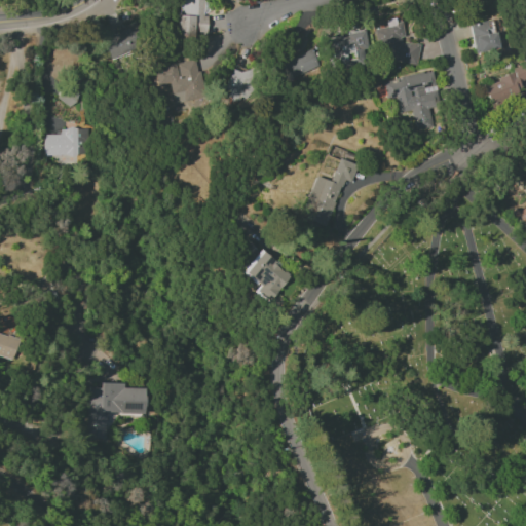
[(178,0),(177,36),(204,37),(205,0),(178,0)]
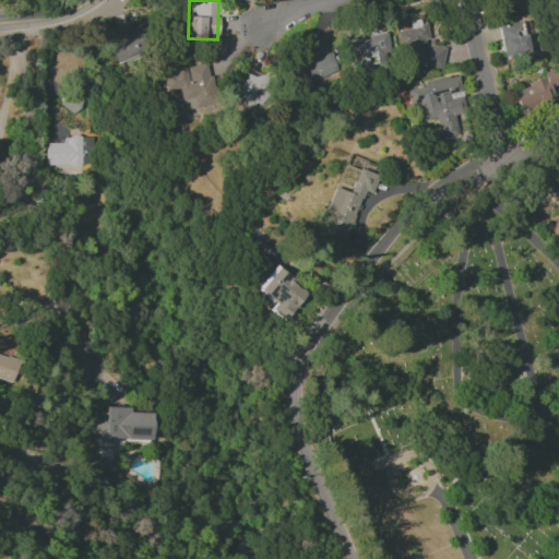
[(447,47),(427,45),(428,36),(426,24),(411,21),(409,28),(396,32),(401,51),(407,52),(405,62),(433,67),(435,67),(443,68),(447,47)]
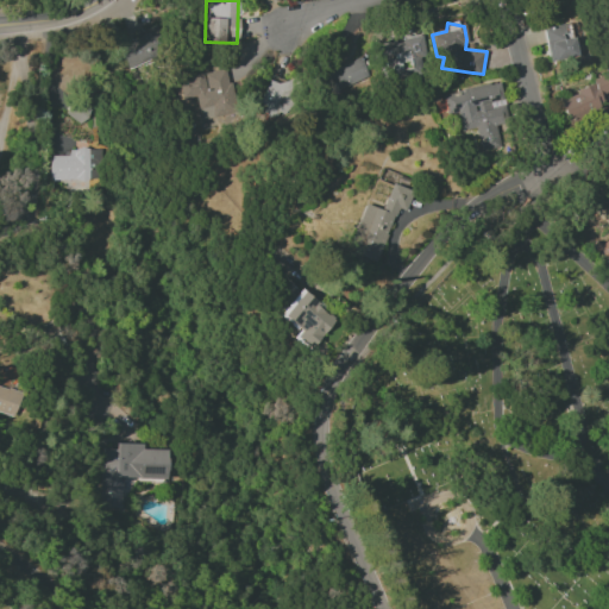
[(544,29),(551,62),(577,56),(572,33),(564,35),(562,25),(544,29)]
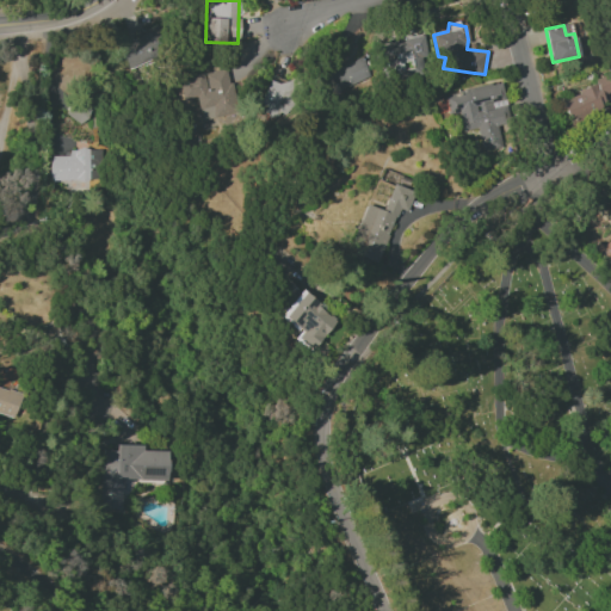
[(118,41),(127,68),(162,57),(154,30),(118,41)]
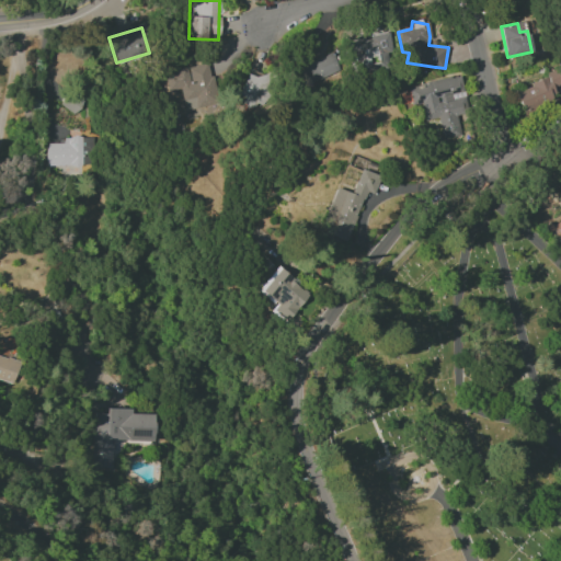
[(356,72),(376,68),(375,60),(393,56),(389,32),(350,41),(356,72)]
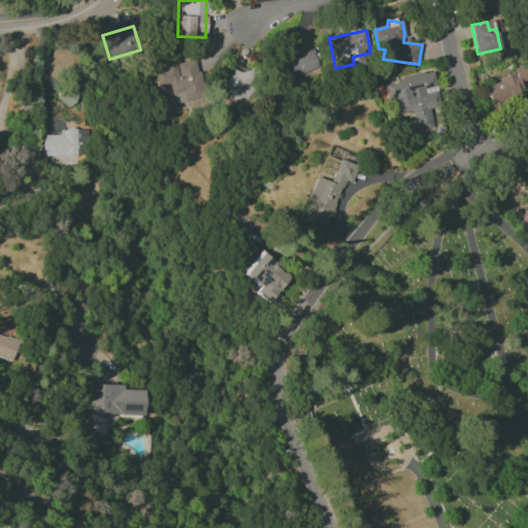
[(320,70),(314,48),(274,61),(281,81),(320,70)]
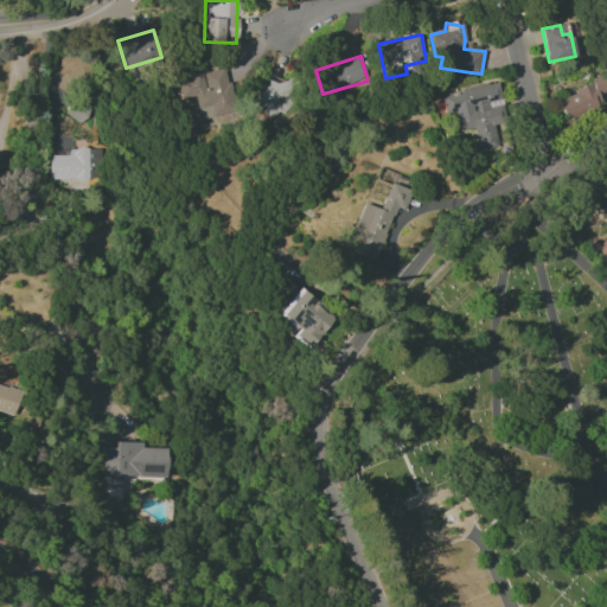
[(178,78),(181,100),(196,96),(200,123),(232,117),(224,70),(178,78)]
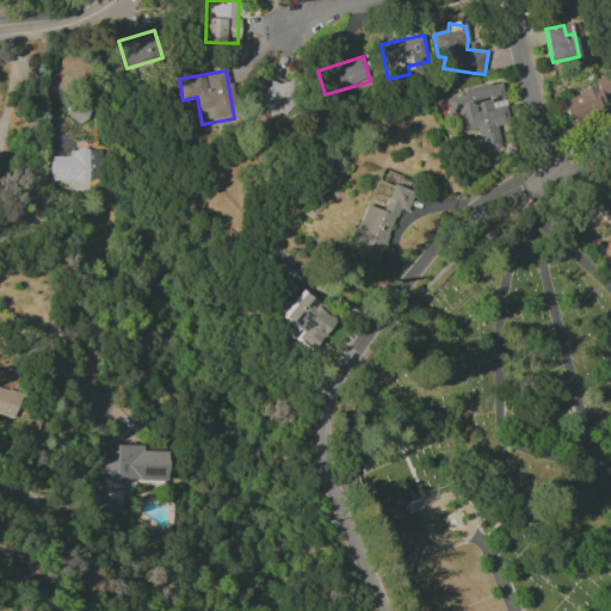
[(296,84),(270,78),(260,113),(287,119),(296,84)]
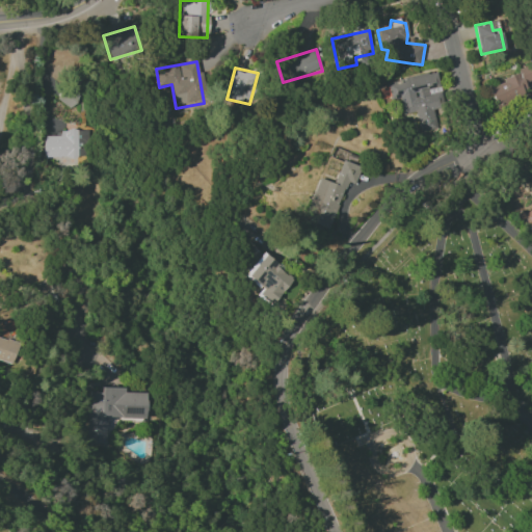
[(487,84),(495,105),(531,92),(529,84),(531,83),(531,75),(530,69),(487,84)]
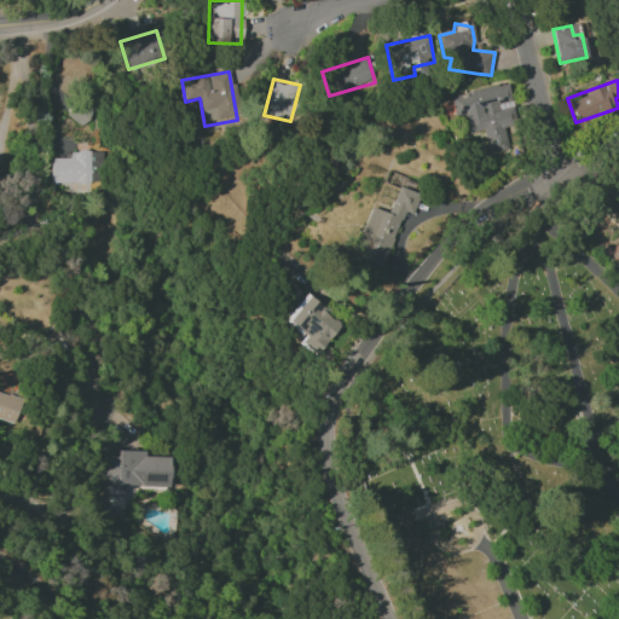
[(450,97),(456,117),(466,115),(470,136),(482,132),(490,155),(518,148),(501,84),(450,97)]
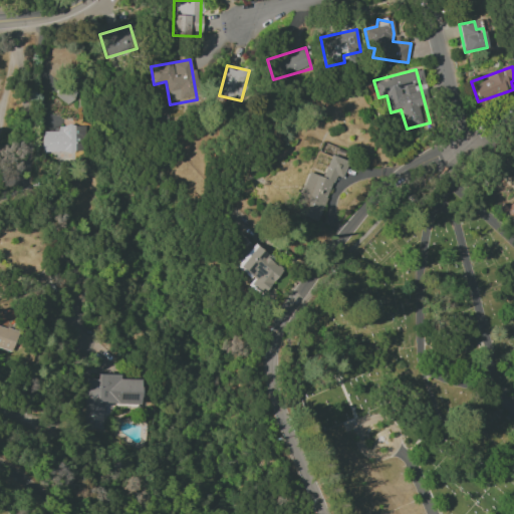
[(58,132),(41,132),(42,154),(75,153),(74,125),(58,126),(58,132)]
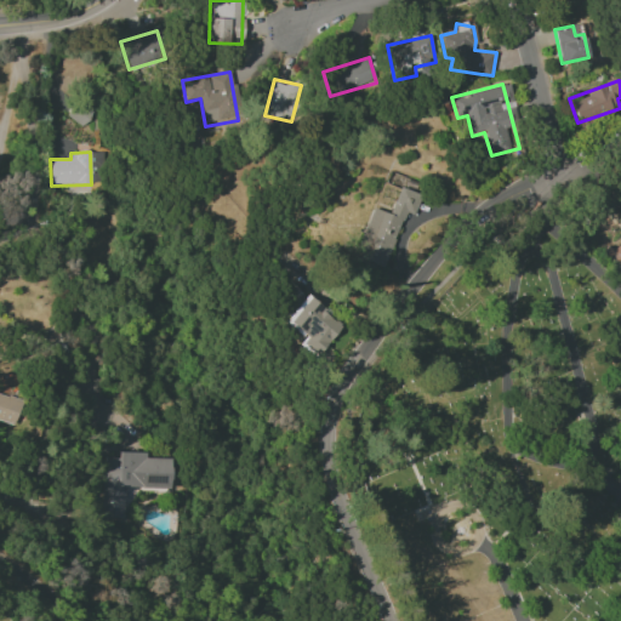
[(385,268),(403,212),(412,216),(419,194),(398,188),(389,214),(371,208),(355,258),(385,268)]
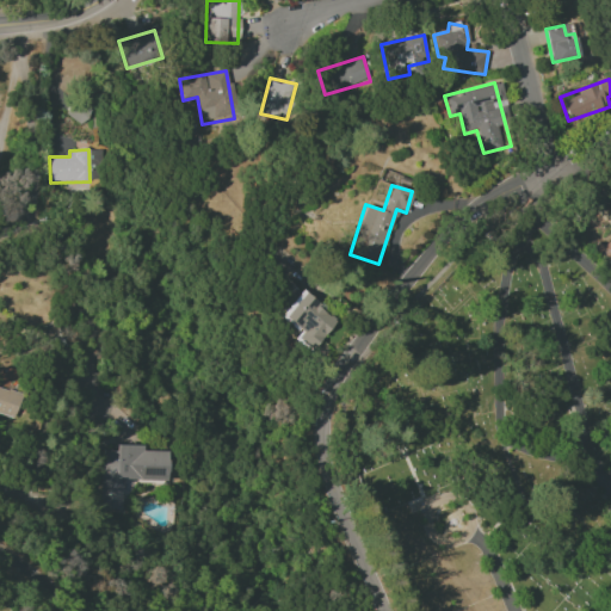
[(316,351),(333,318),(321,313),(325,304),(296,291),(282,321),(300,329),(295,340),(316,351)]
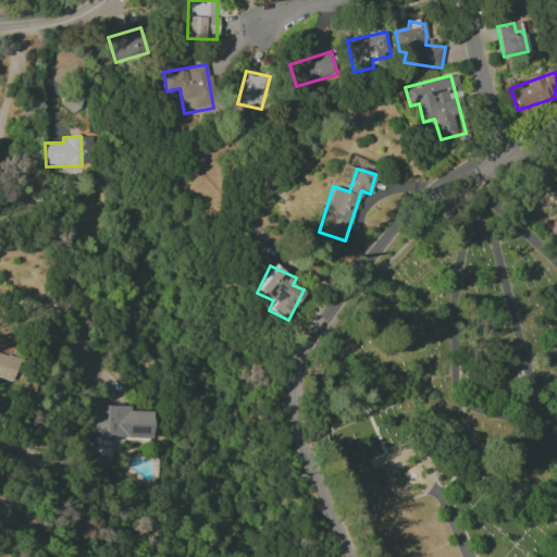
[(0,375),(14,381),(21,359),(0,353),(0,375)]
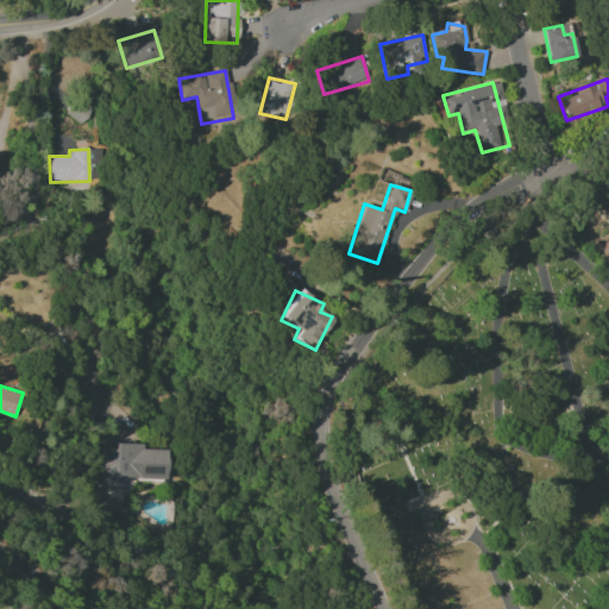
[(102,450),(102,508),(121,508),(121,493),(130,494),(130,479),(167,479),(167,450),(143,450),(143,444),(114,444),(114,450),(102,450)]
